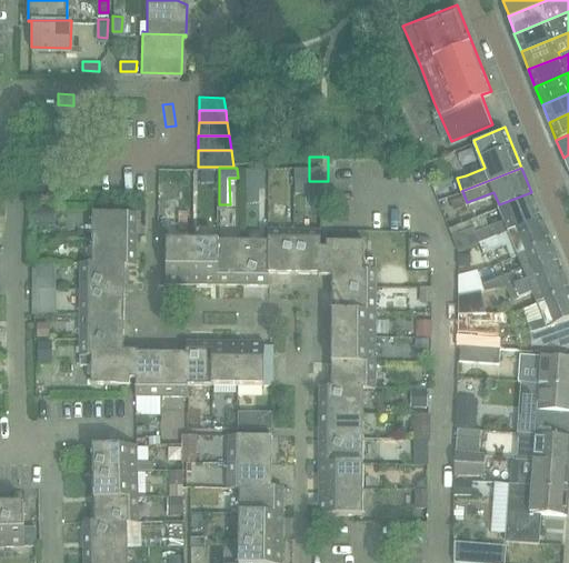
[(462,191),(449,195),(453,207),(467,202),(462,191)]
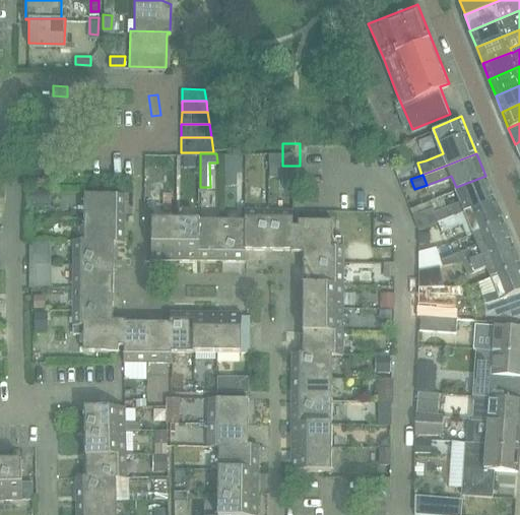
[(418,228),(439,219),(438,219),(495,197),(485,176),(456,187),(460,199),(435,209),(434,205),(412,213),(418,228)]
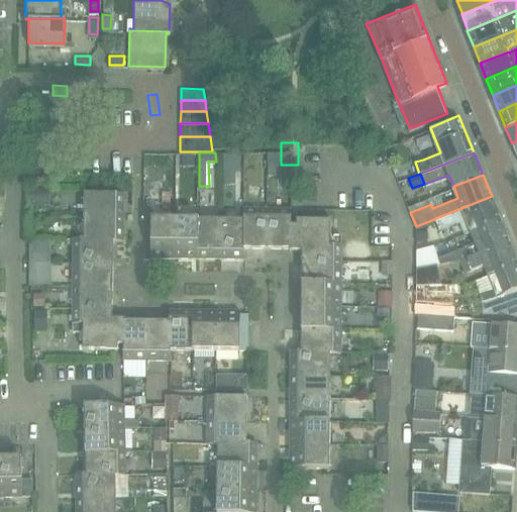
[(84,190),(84,214),(123,215),(123,191),(84,190)]
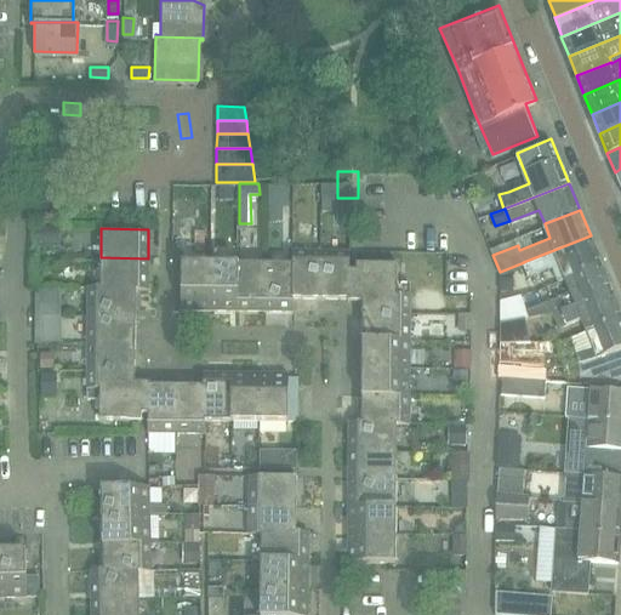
[(558,279),(565,277),(600,262),(591,235),(523,262),(524,262),(528,274),(547,267),(548,268),(552,266),(558,279)]
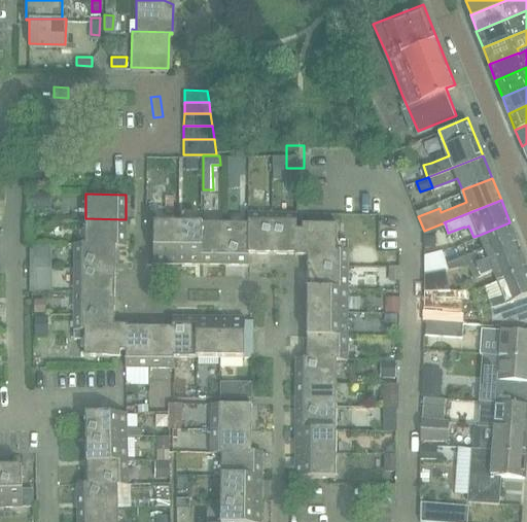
[(248,210),(247,220),(248,220),(248,250),(249,250),(272,250),(273,210),(248,210)]
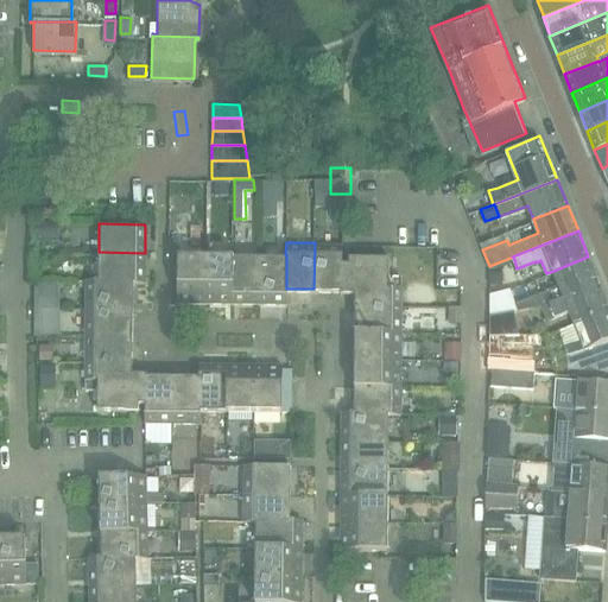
[(342,242),(315,242),(314,289),(340,290),(340,292),(341,292),(342,242)]
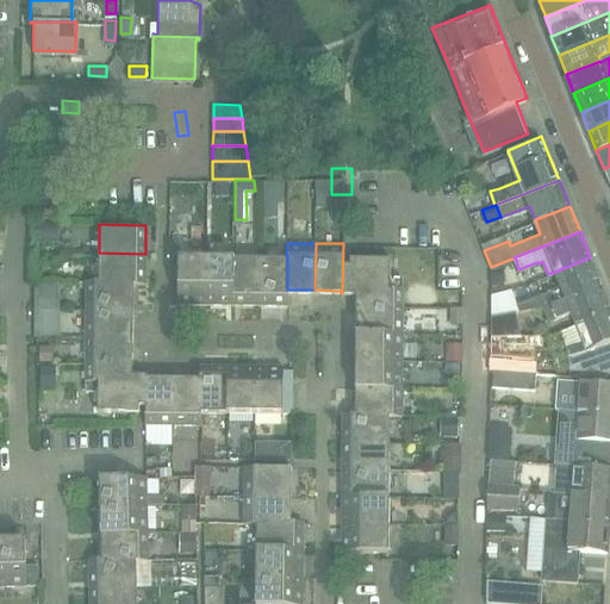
[(99,253),(99,278),(99,281),(134,281),(145,281),(145,254),(99,253)]
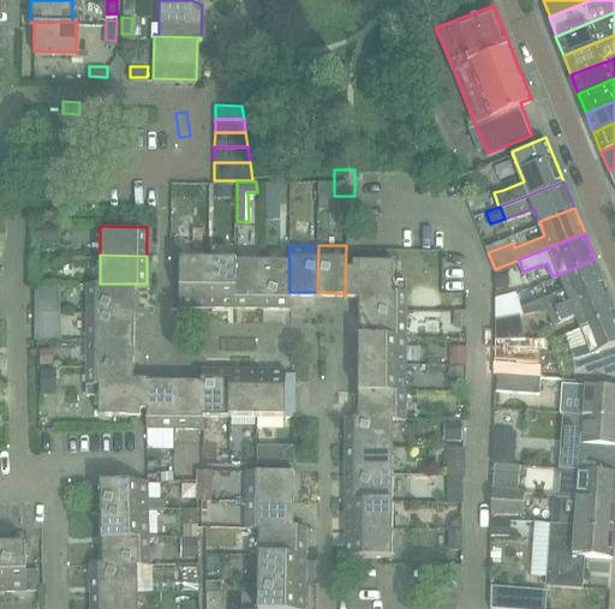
[(179,304),(207,304),(208,257),(179,257),(179,304)]
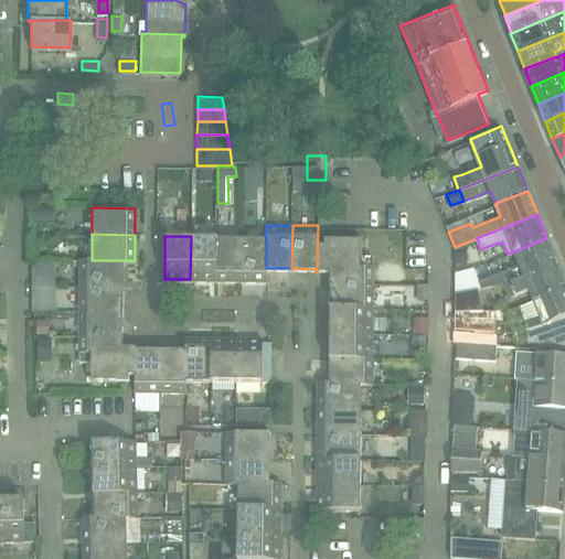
[(190,279),(215,279),(216,236),(191,236),(190,279)]
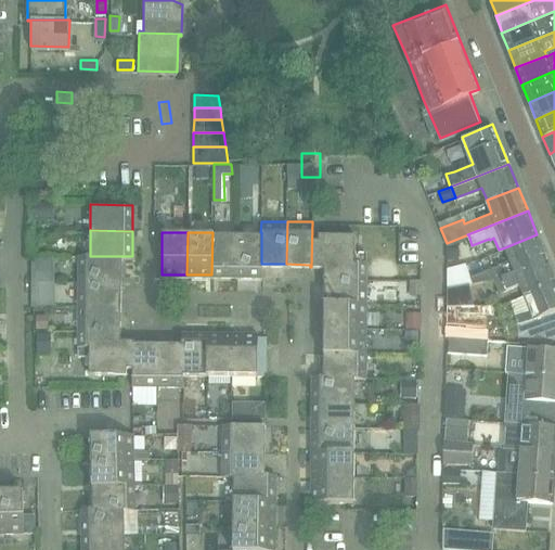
[(211,275),(236,276),(237,232),(213,232),(211,275)]
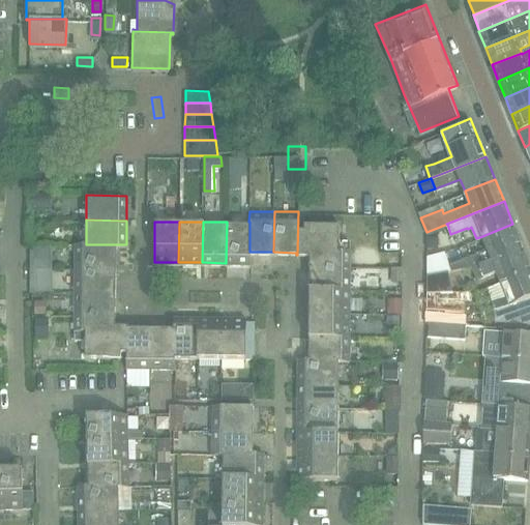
[(227,222),(226,263),(251,263),(251,252),(249,252),(249,222),(248,222),(227,222)]
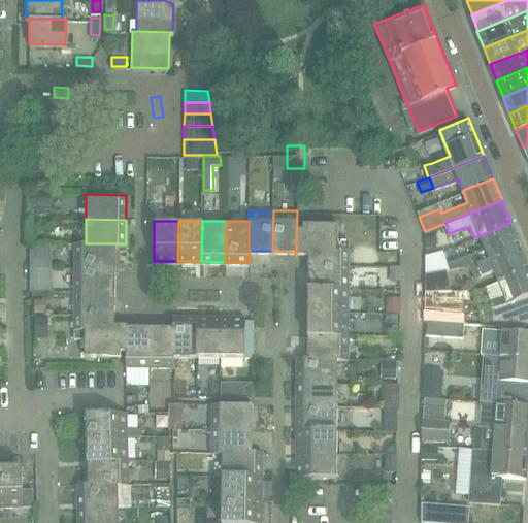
[(307,254),(307,262),(350,263),(350,247),(338,247),(338,222),(302,222),(302,223),(306,223),(305,254),(307,254)]
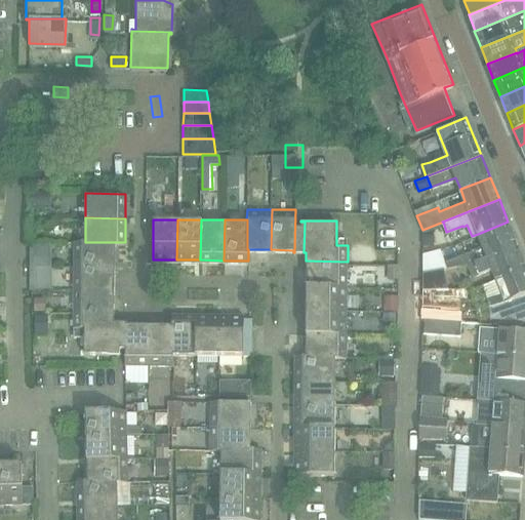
[(447,267),(469,262),(484,256),(517,243),(508,222),(478,234),(483,245),(473,250),(472,249),(444,260),(447,267)]
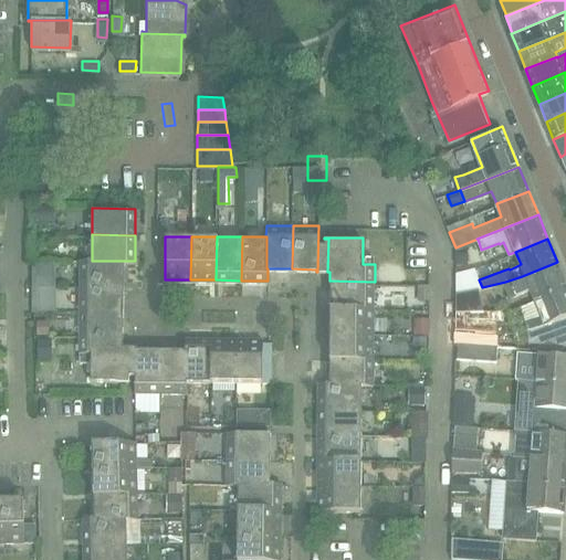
[(46,254),(46,296),(70,296),(70,254),(46,254)]
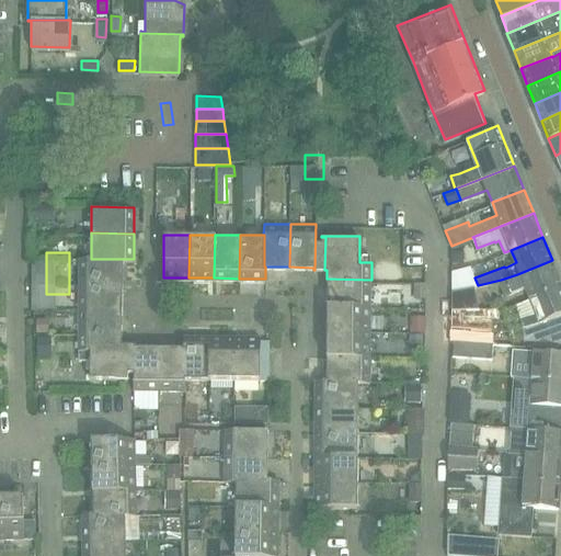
[(80,256),(79,283),(122,283),(123,259),(91,259),(91,256),(80,256)]
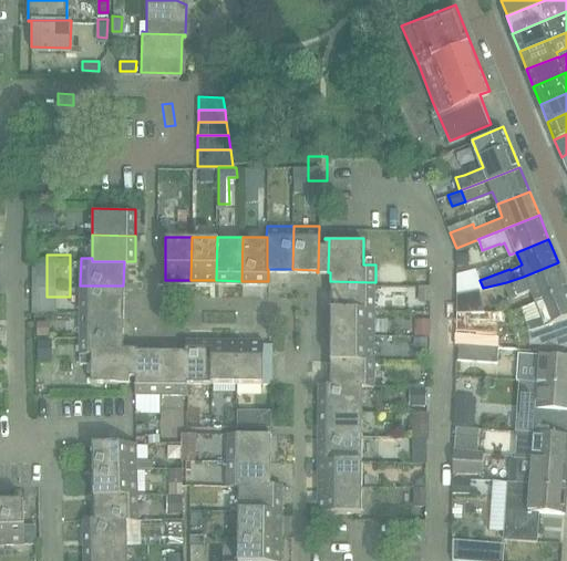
[(531,290),(535,300),(566,287),(566,284),(558,262),(523,277),(506,282),(512,297),(517,294),(517,295),(531,290)]
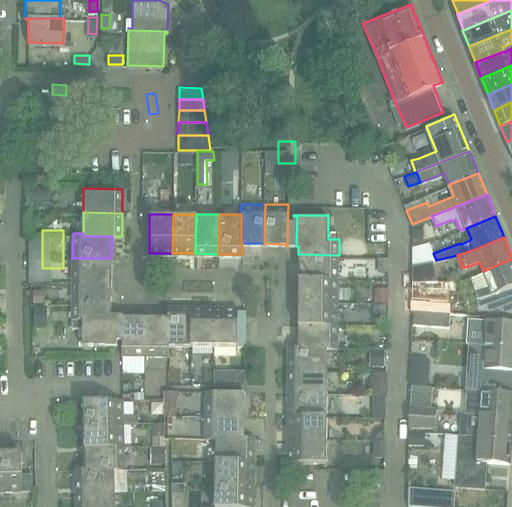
[(298,254),(298,277),(338,278),(339,255),(298,254)]
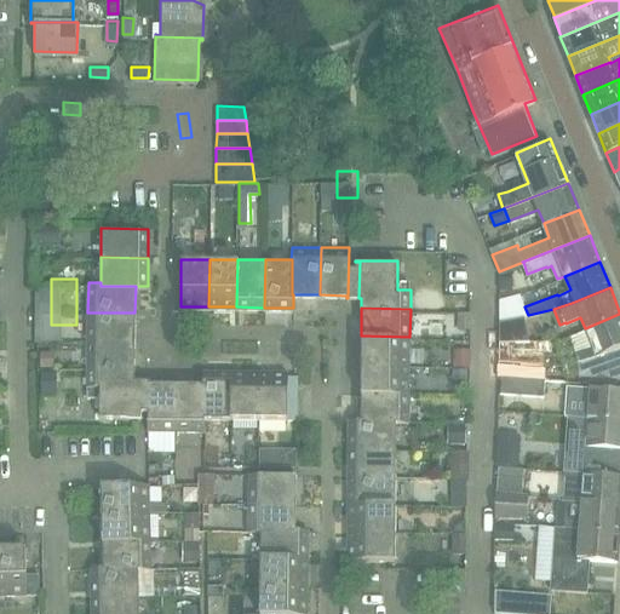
[(87,313),(87,340),(135,340),(135,313),(87,313)]
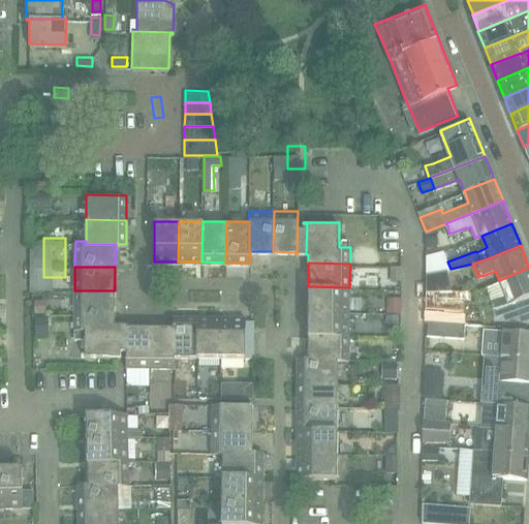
[(528,268),(499,280),(487,284),(492,307),(493,319),(515,320),(528,320),(528,268)]
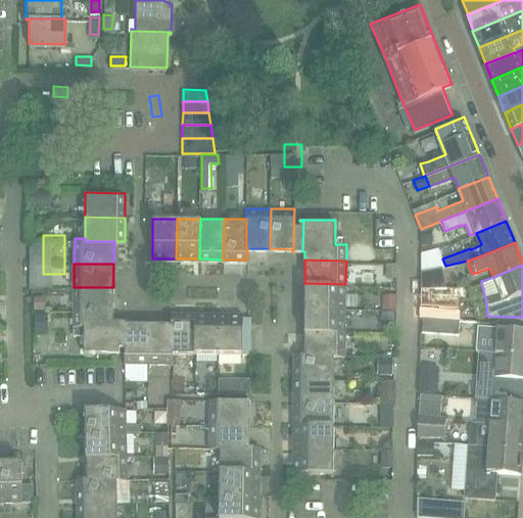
[(420,270),(420,287),(445,285),(440,266),(420,270)]
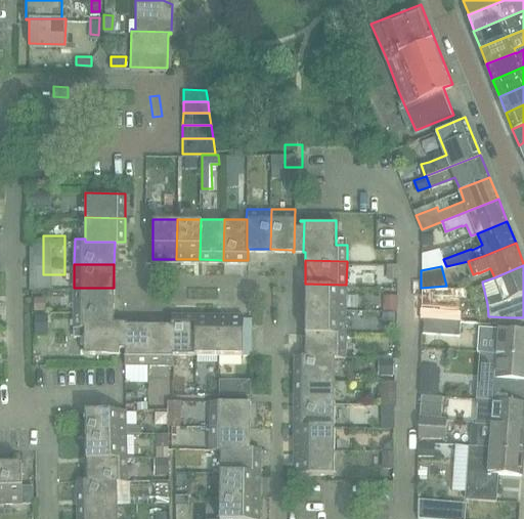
[(305,284),(305,307),(346,308),(346,285),(305,284)]
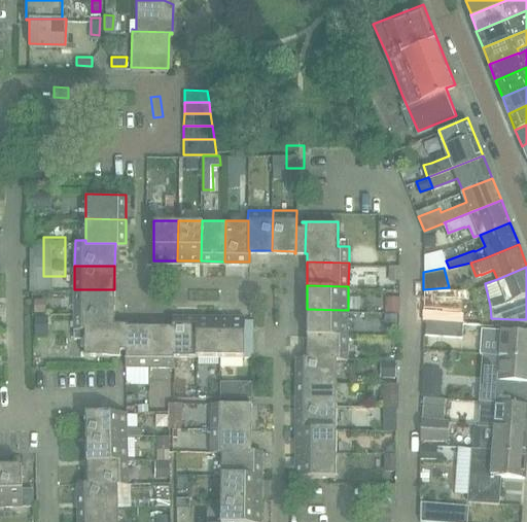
[(74,289),(74,313),(114,313),(114,289),(74,289)]
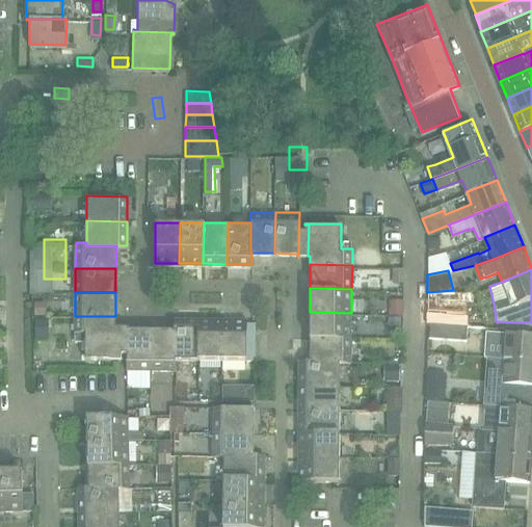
[(48,327),(64,327),(63,309),(48,309),(48,327)]
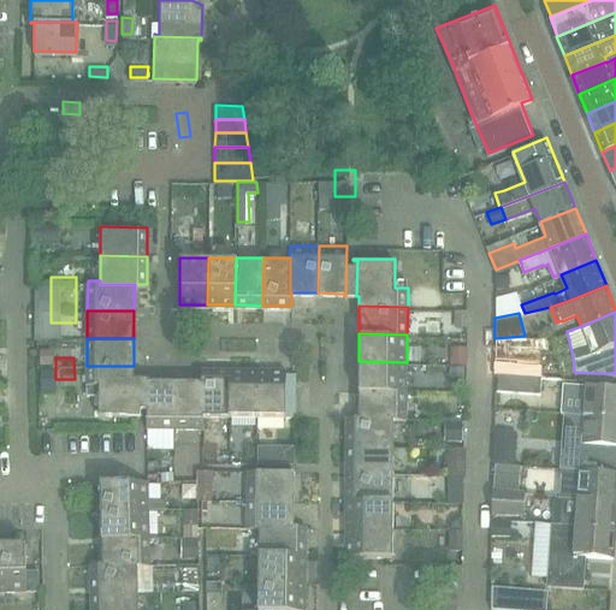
[(359,361),(359,389),(407,389),(407,362),(359,361)]
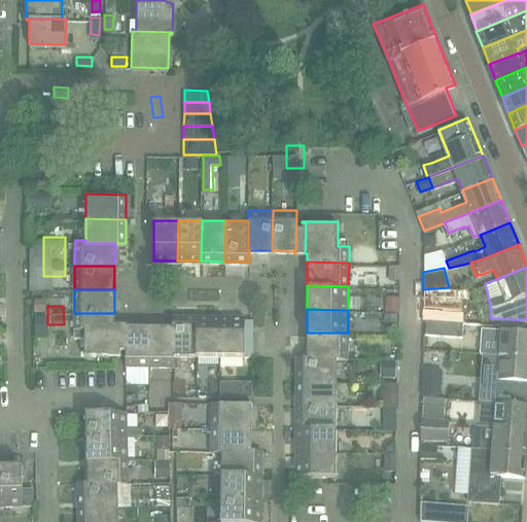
[(73,336),(84,336),(84,353),(119,353),(119,352),(116,352),(116,321),(114,321),(114,313),(74,313),(73,336)]
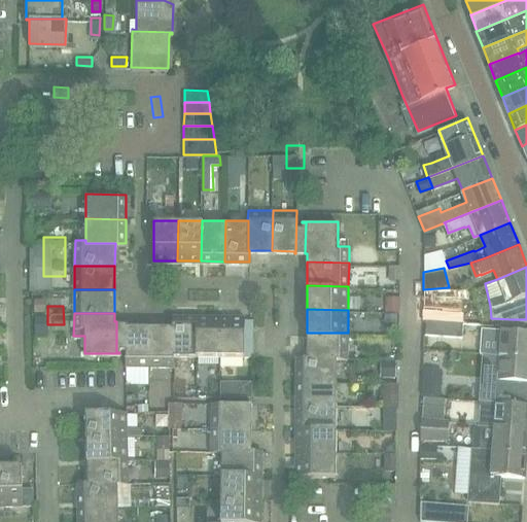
[(172,313),(172,324),(171,354),(174,354),(196,354),(197,314),(172,313)]
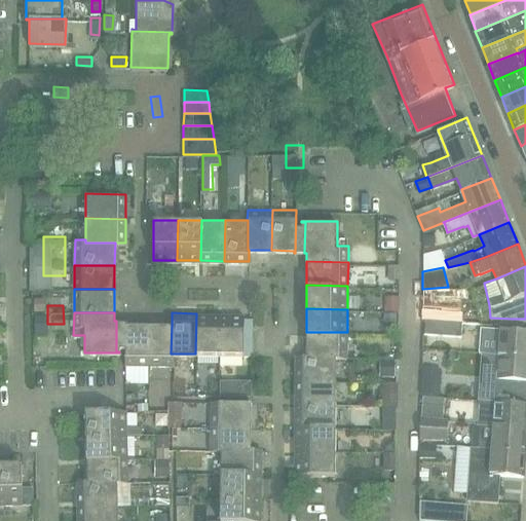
[(220,313),(196,313),(195,354),(219,354),(220,313)]
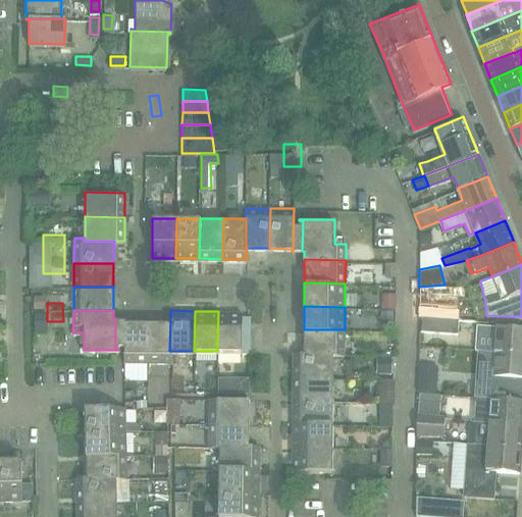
[(242,311),(218,311),(217,351),(242,351),(242,311)]
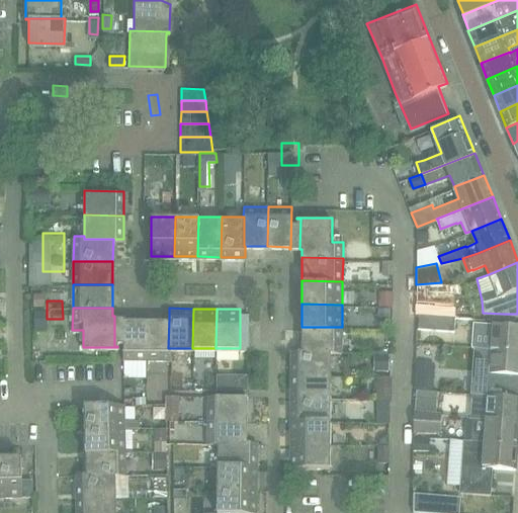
[(419,313),(419,327),(454,330),(455,315),(419,313)]
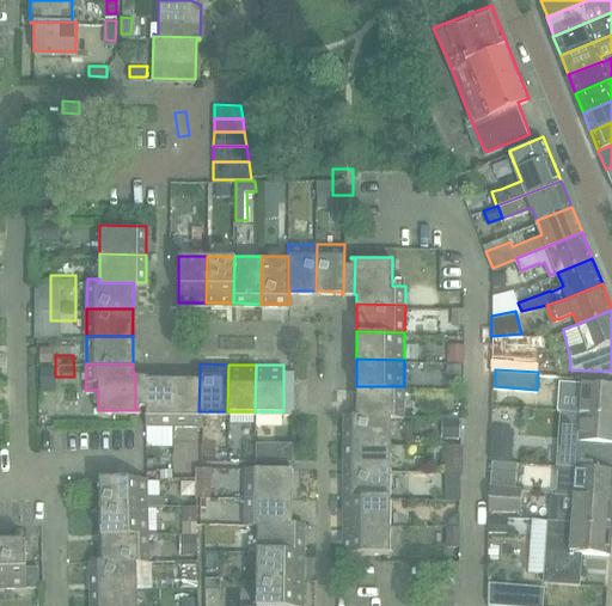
[(145,423),(175,423),(175,377),(147,375),(147,373),(146,374),(145,423)]
